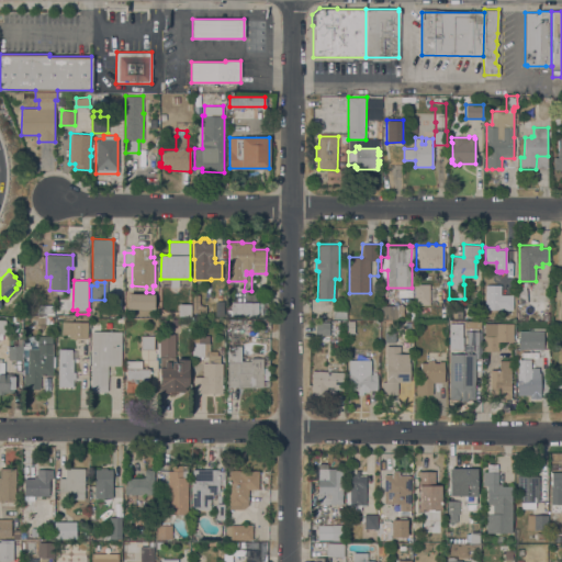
[(414,305),(414,283),(429,283),(429,305),(414,305)]
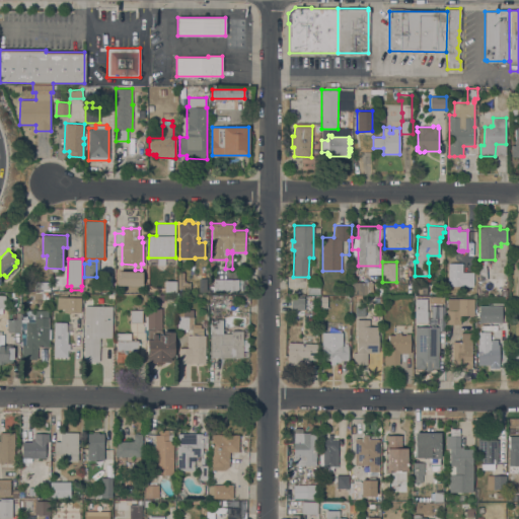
[(183,282),(190,282),(190,289),(177,289),(177,272),(184,272),(183,282)]
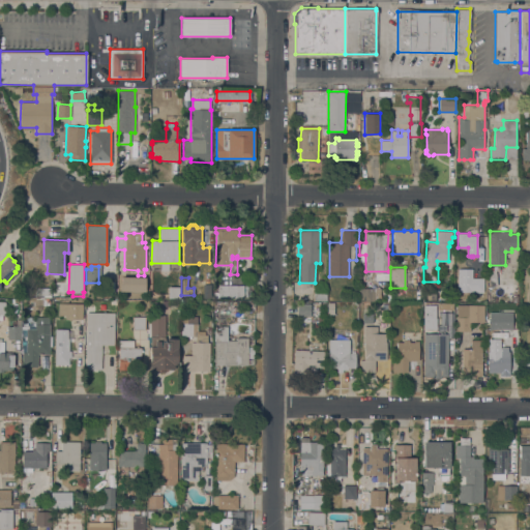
[(471,277),(483,277),(483,292),(470,292),(471,277)]
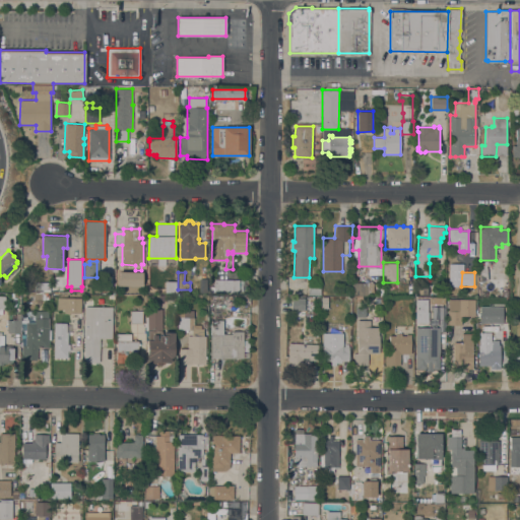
[(239,293),(209,291),(209,285),(214,285),(214,279),(239,279),(239,293)]
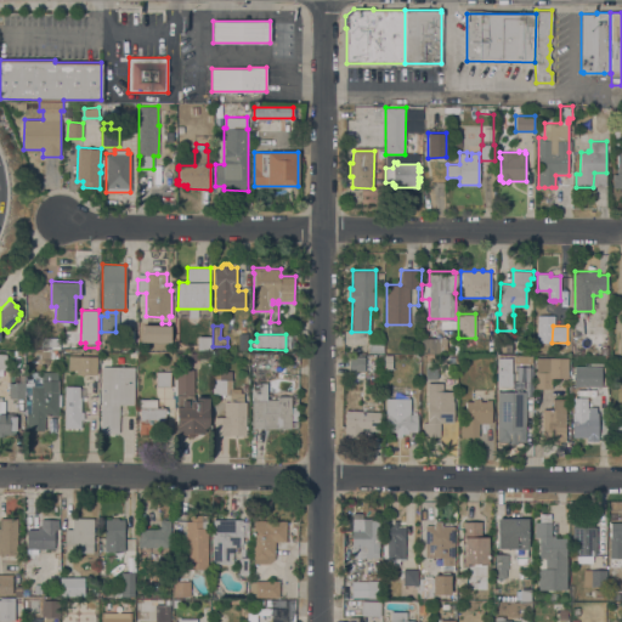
[(211,337),(211,350),(198,350),(198,337),(211,337)]
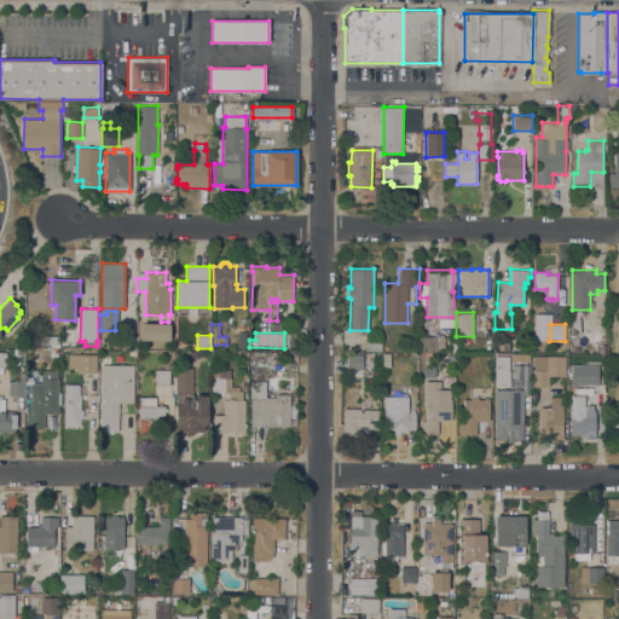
[(418,352),(418,336),(445,336),(444,350),(437,350),(437,352),(418,352)]
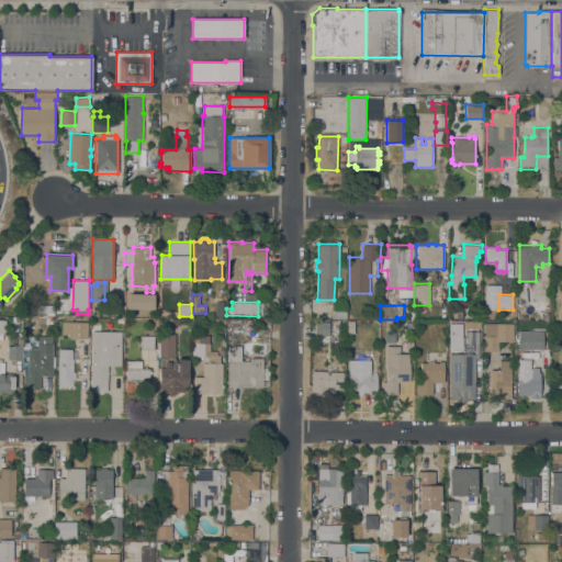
[(451,319),(451,310),(462,310),(462,319),(451,319)]
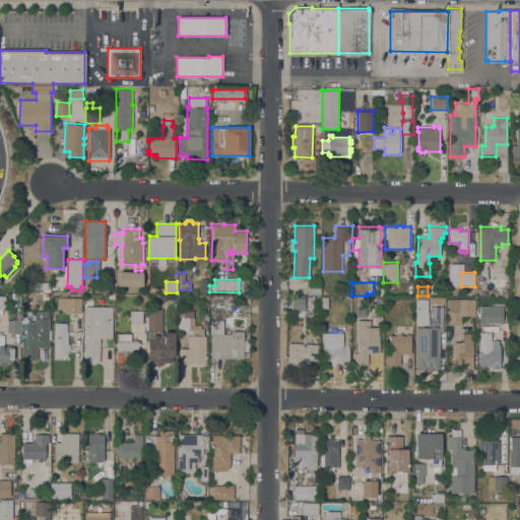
[(49,297),(42,297),(41,300),(35,299),(36,294),(43,295),(43,291),(49,291),(49,297)]
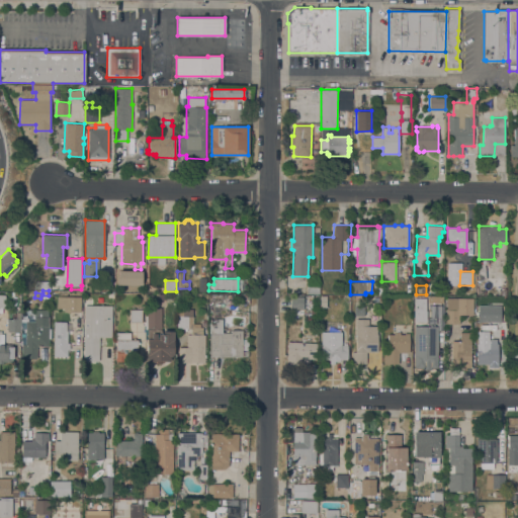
[(209,313),(208,313),(208,294),(223,294),(223,313),(213,313),(213,319),(222,319),(222,332),(231,332),(231,330),(242,330),(248,330),(248,356),(242,356),(209,356),(209,313)]
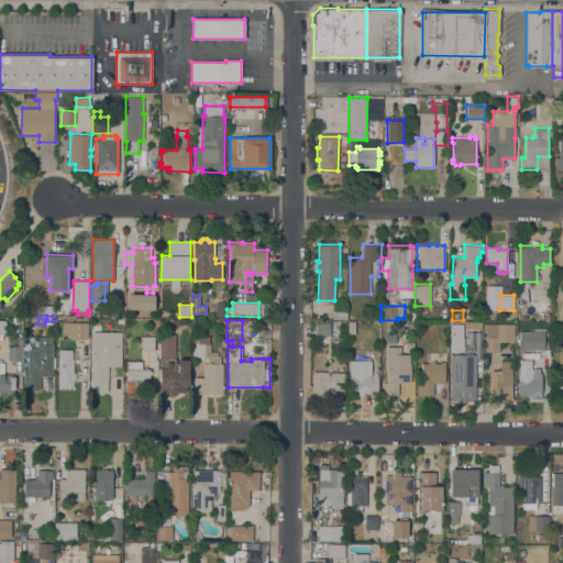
[(88,322),(88,339),(70,339),(72,334),(62,334),(62,322),(88,322)]
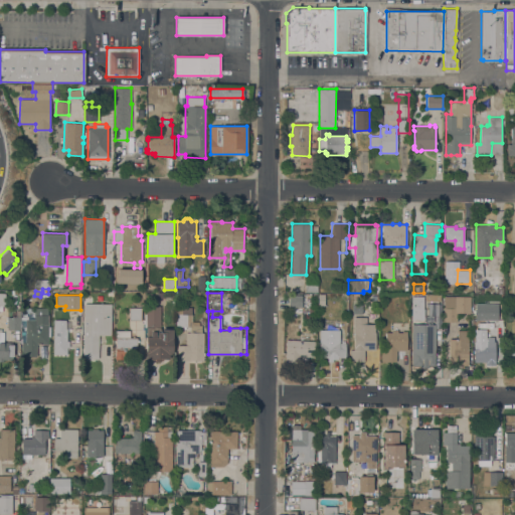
[(289,307),(289,295),(302,295),(302,307),(289,307)]
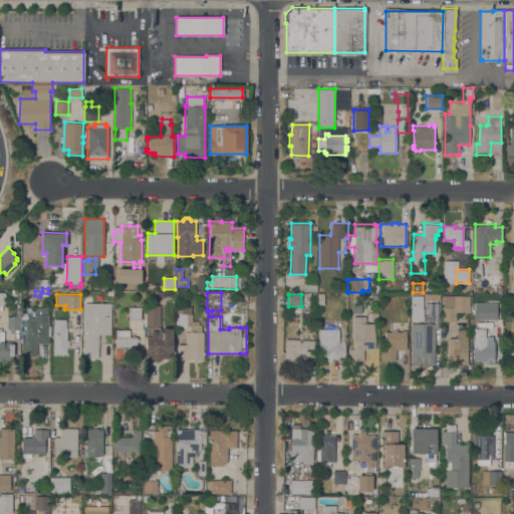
[(411,307),(411,295),(423,295),(423,307),(411,307)]
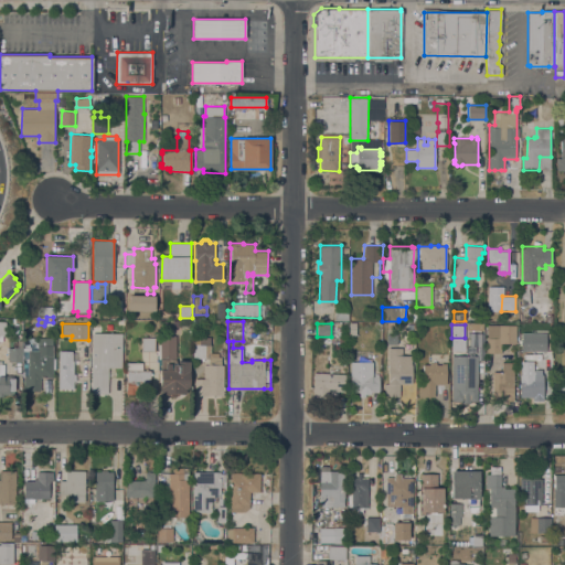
[(516,324),(516,343),(501,343),(501,353),(487,353),(488,324),(492,324),(516,324)]
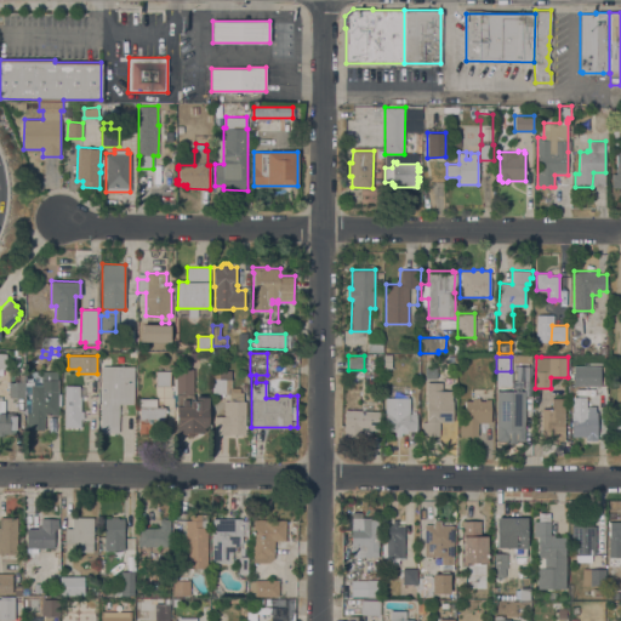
[(135,366),(134,404),(119,404),(118,432),(100,432),(102,365),(135,366)]
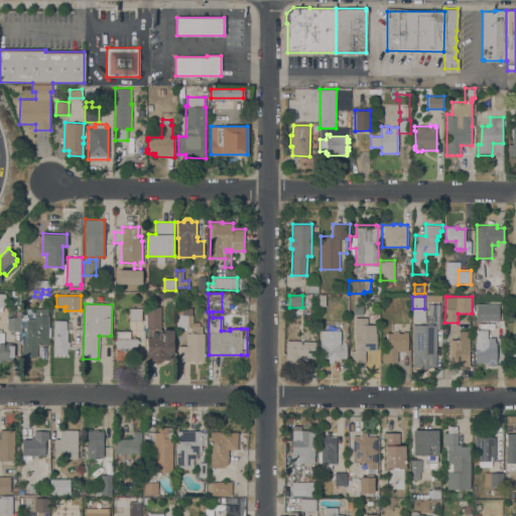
[(141,320),(129,320),(130,307),(141,307),(141,320)]
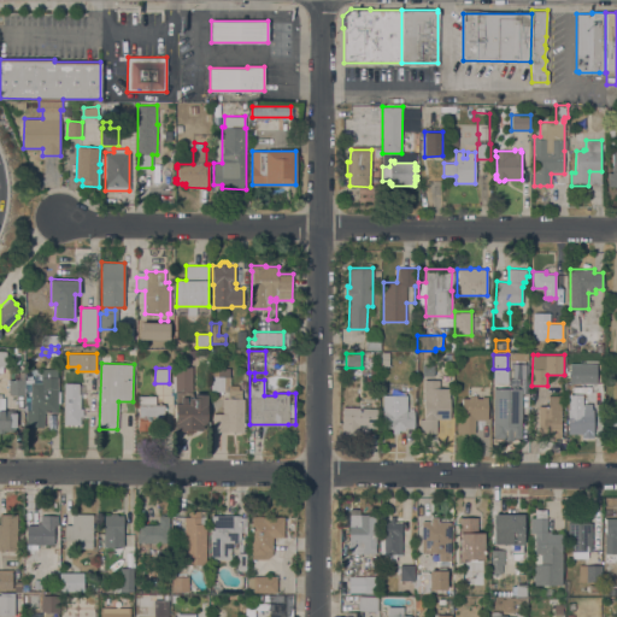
[(37,370),(41,370),(41,369),(58,369),(58,392),(60,392),(60,403),(58,403),(58,412),(43,412),(43,427),(27,427),(27,399),(29,399),(29,388),(25,388),(25,383),(28,378),(34,378),(37,375),(37,370)]
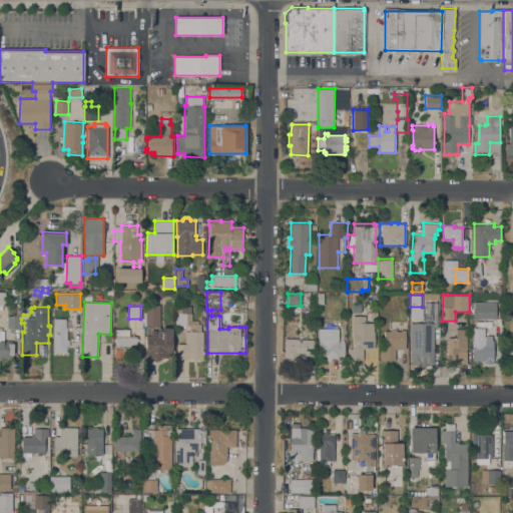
[(202,359),(176,359),(176,344),(184,344),(184,331),(189,331),(189,325),(184,325),(184,327),(182,327),(182,325),(175,325),(176,307),(191,307),(191,320),(198,321),(198,324),(201,324),(201,331),(203,331),(202,359)]
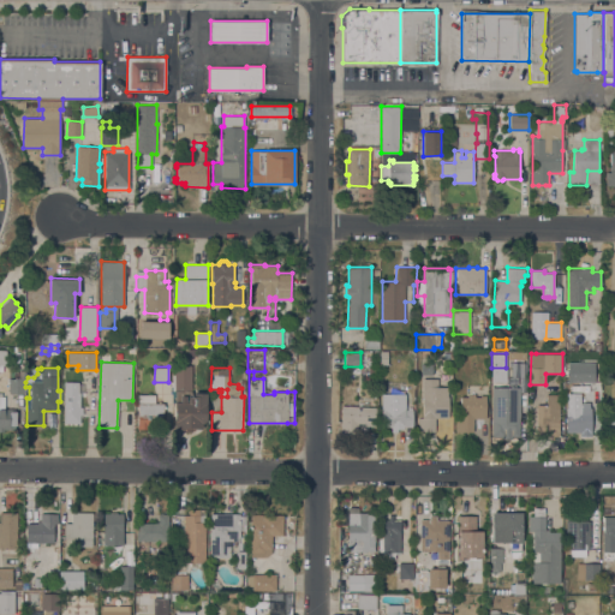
[(19,378),(19,370),(23,370),(23,393),(9,393),(9,378),(19,378)]
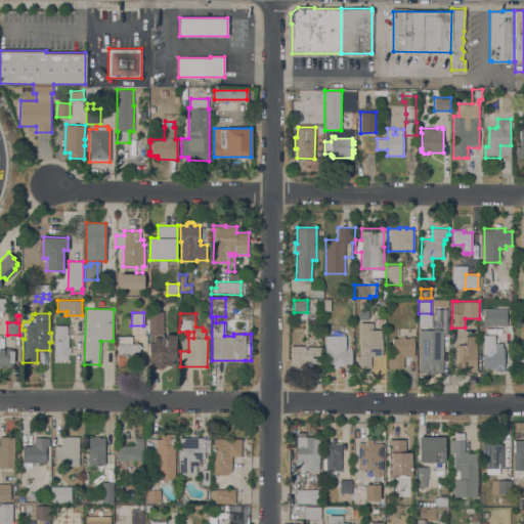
[(164,334),(148,334),(148,316),(164,316),(164,334)]
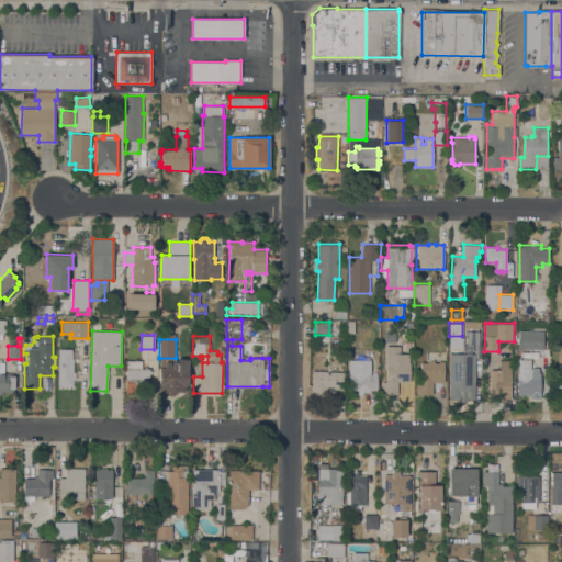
[(397,382),(397,394),(382,394),(382,381),(385,381),(385,346),(400,346),(400,353),(409,353),(409,382),(397,382)]
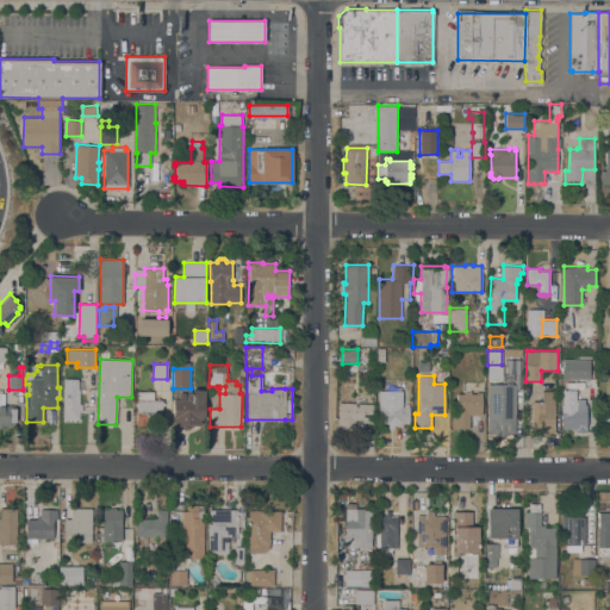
[(63,379),(78,379),(78,380),(83,380),(83,388),(80,388),(79,404),(82,404),(82,411),(80,411),(80,419),(63,419),(63,379)]
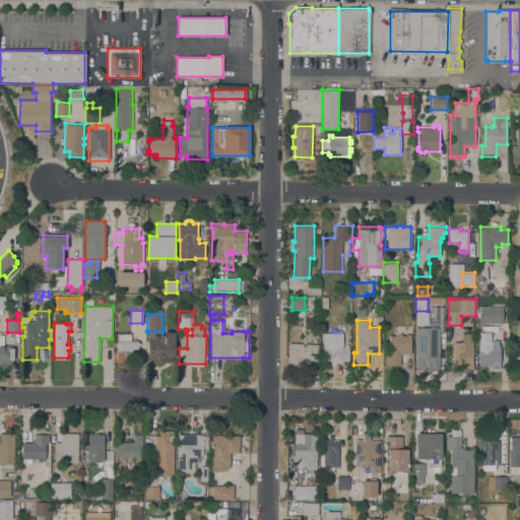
[(342,346),(344,346),(344,343),(348,344),(348,361),(341,361),(341,363),(336,363),(336,365),(331,365),(331,361),(322,361),(323,332),(327,332),(327,326),(335,326),(335,332),(343,333),(342,346)]
